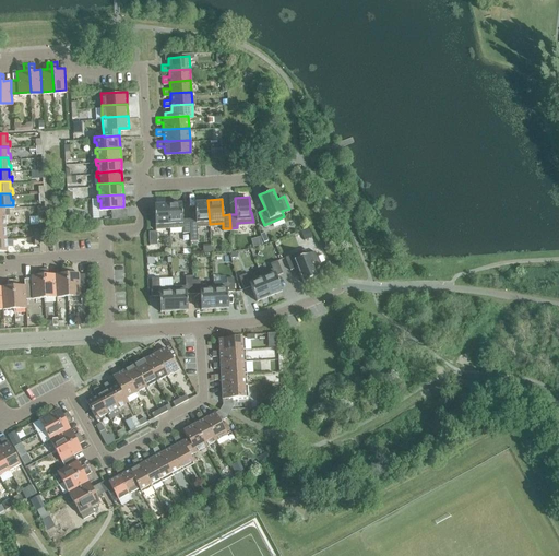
[(189,231),(190,239),(198,239),(197,225),(210,224),(207,200),(194,200),(195,216),(189,216),(189,231)]
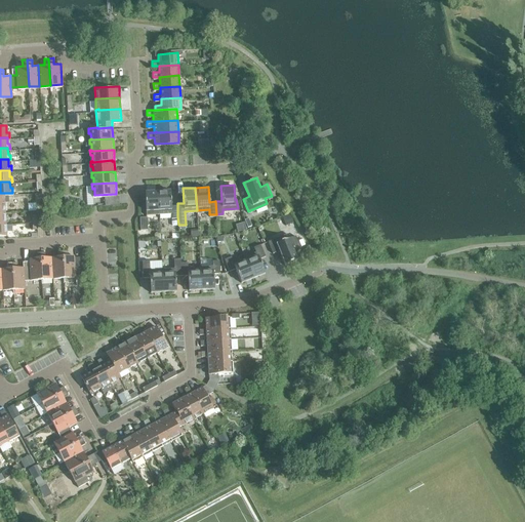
[(171,216),(177,216),(177,203),(171,204),(170,189),(157,190),(159,212),(171,211),(171,216)]
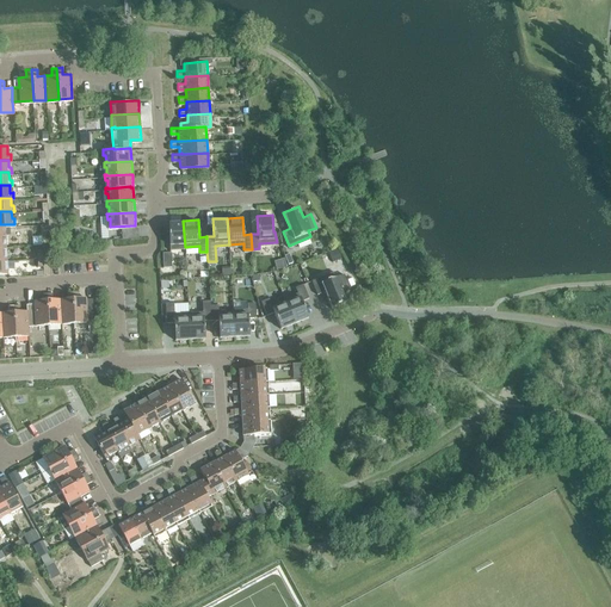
[(185,247),(183,221),(168,221),(170,248),(185,247)]
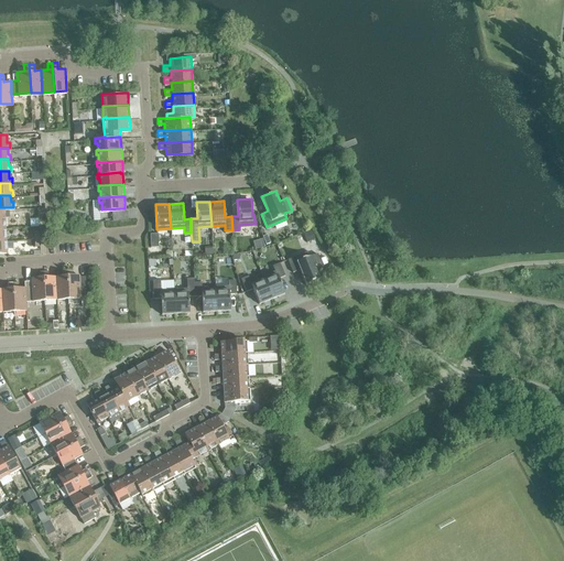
[(311,228),(303,232),(306,239),(314,236),(311,228)]
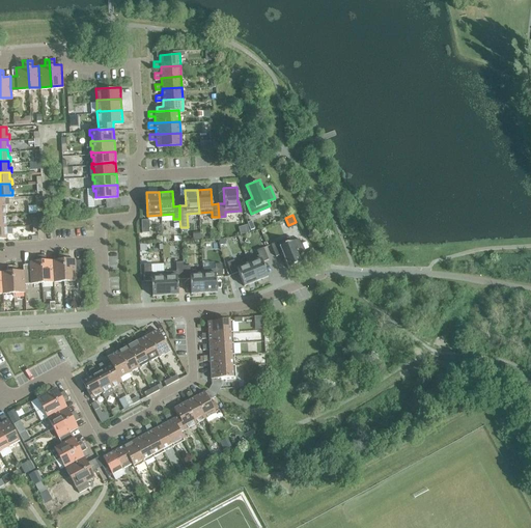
[(299,237),(291,239),(289,234),(271,243),(276,254),(282,252),(287,266),(301,260),(297,251),(304,249),(299,237)]
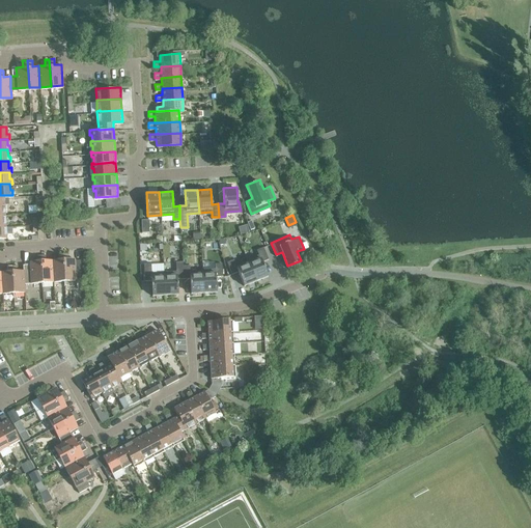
[(247,257),(255,279),(268,274),(261,260),(268,257),(263,246),(256,248),(258,253),(247,257)]
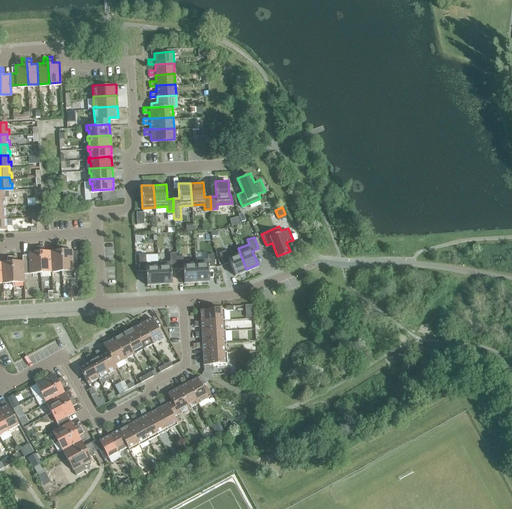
[(65,242),(60,243),(62,269),(73,268),(72,248),(65,248),(65,242)]
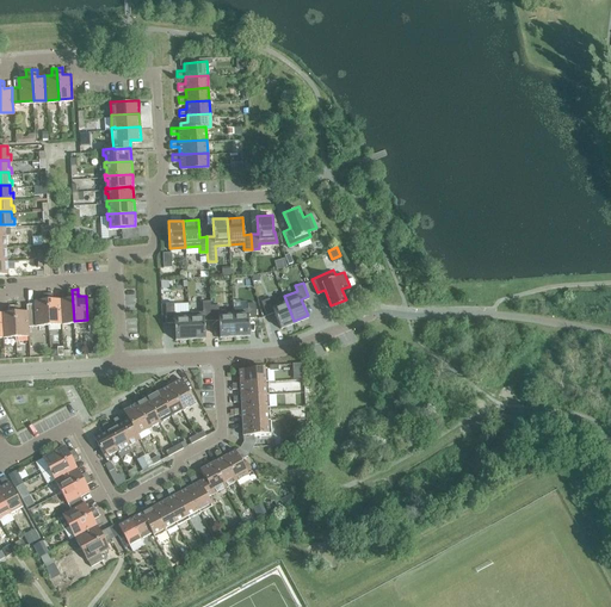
[(67,297),(60,297),(61,322),(74,321),(72,290),(66,290),(67,297)]
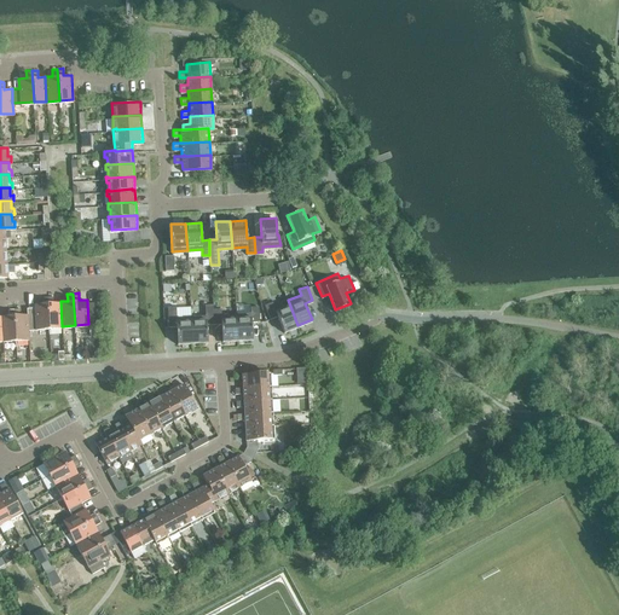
[(27,313),(27,317),(28,328),(48,326),(47,295),(41,295),(41,302),(34,303),(34,306),(27,306),(27,313)]
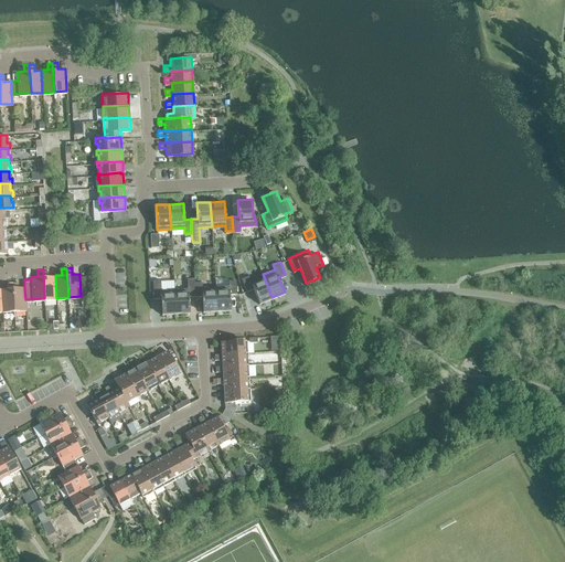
[(48,269),(43,269),(44,298),(56,298),(55,275),(49,276),(48,269)]
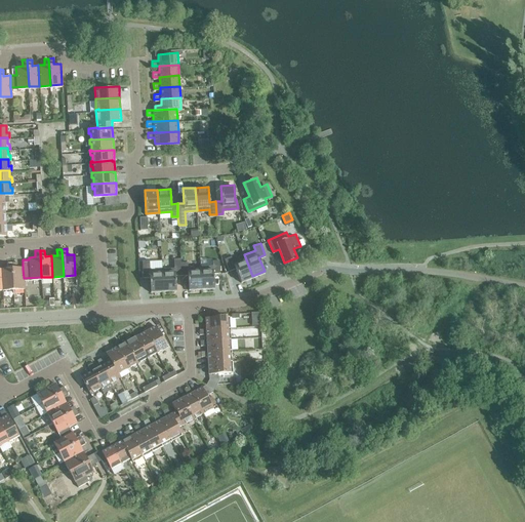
[(244,254),(233,259),(231,254),(224,257),(229,270),(235,267),(241,281),(252,276),(244,254)]
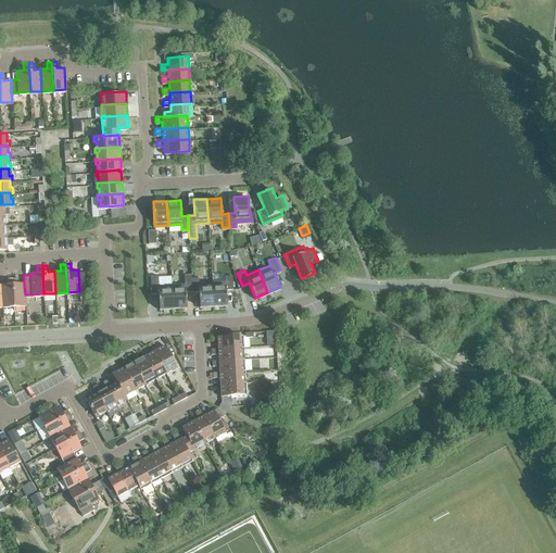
[(172,283),(173,308),(186,306),(186,290),(192,290),(191,276),(191,272),(184,273),(185,281),(172,283)]
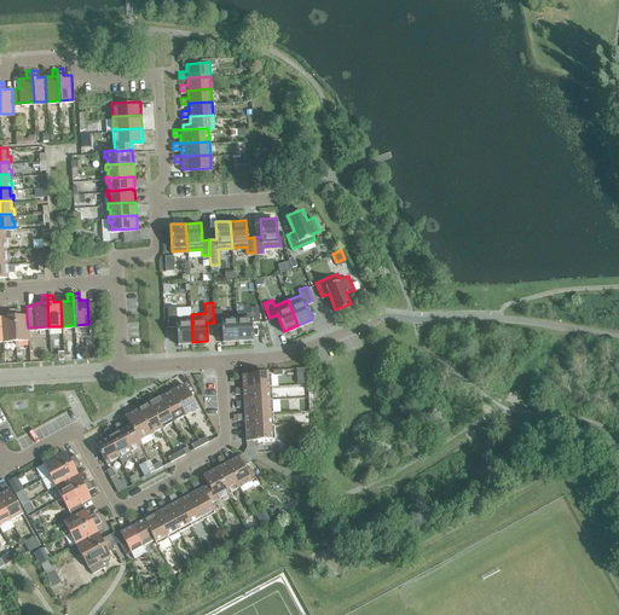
[(191,314),(177,315),(175,305),(167,305),(168,325),(177,325),(177,342),(192,342),(191,314)]
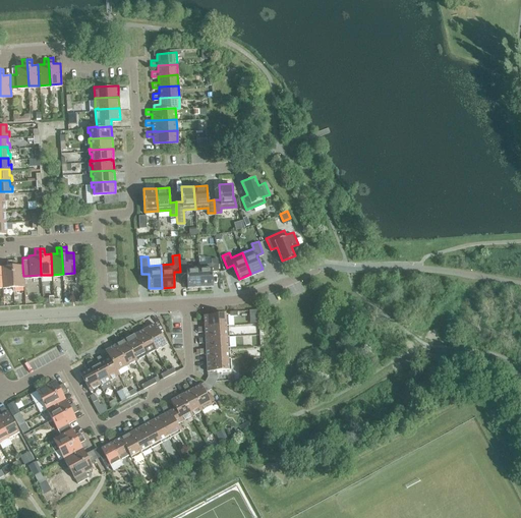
[(198,263),(199,285),(212,285),(212,270),(218,270),(217,256),(210,256),(211,262),(198,263)]
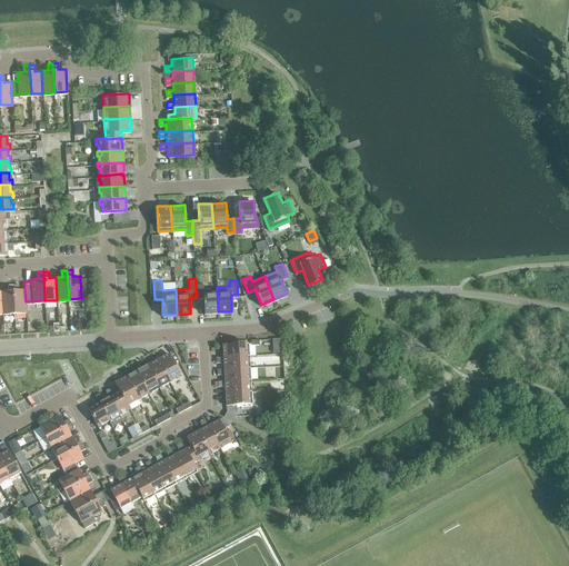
[(8,289),(1,290),(2,313),(13,311),(12,283),(7,283),(8,289)]
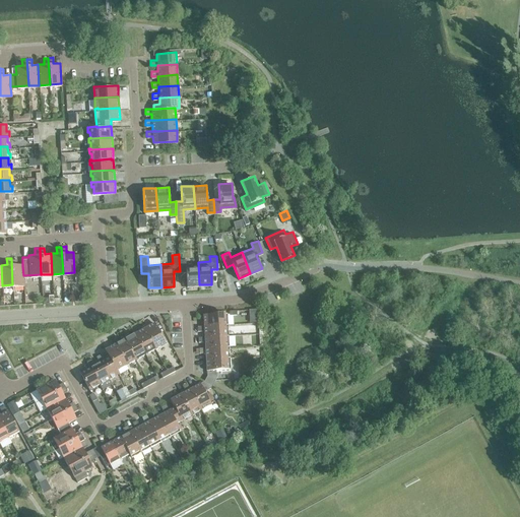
[(16,258),(11,258),(12,284),(24,284),(23,275),(22,266),(22,263),(16,264),(16,258)]
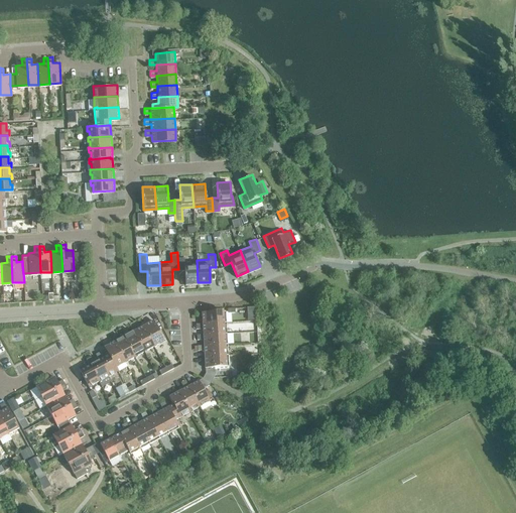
[(184,256),(177,256),(178,269),(184,268),(185,283),(198,282),(197,260),(184,261),(184,256)]
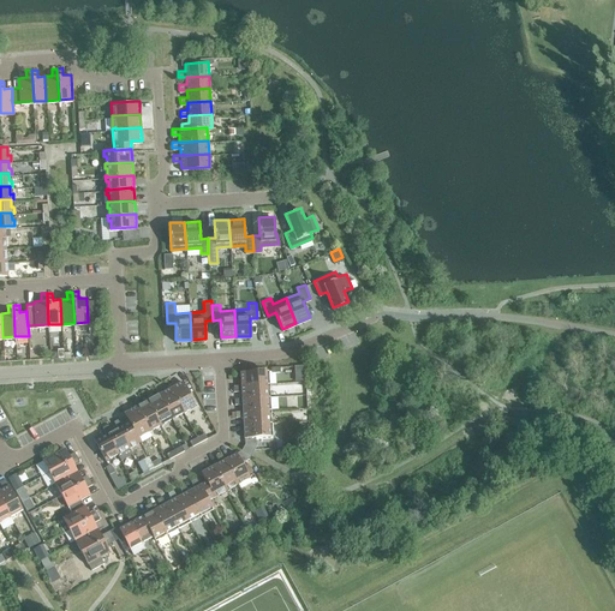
[(240,370),(240,383),(243,383),(267,382),(266,369),(240,370)]
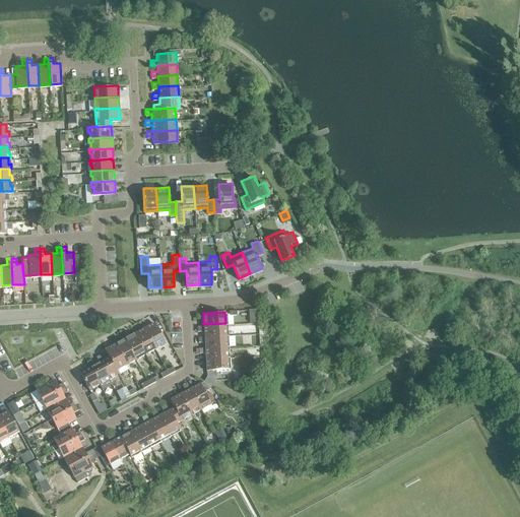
[(153,321),(143,326),(154,347),(165,341),(153,321)]
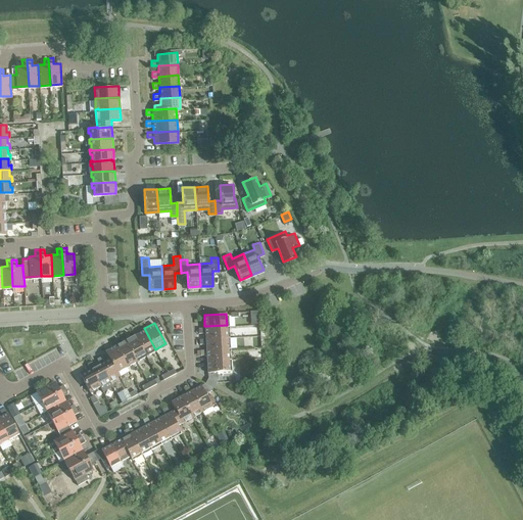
[(205,331),(205,337),(207,337),(227,336),(227,325),(206,326),(204,326),(198,326),(198,331),(205,331)]
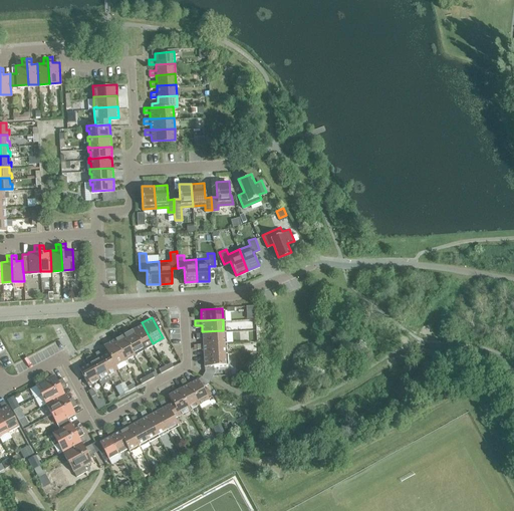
[(142,322),(133,327),(144,348),(153,343),(142,322)]
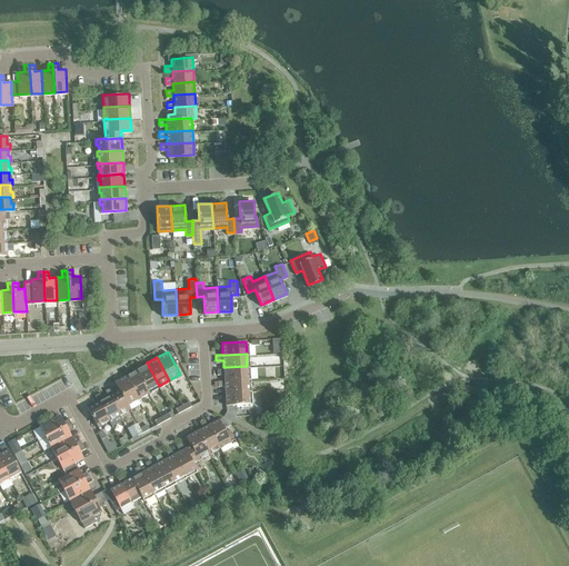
[(147,363),(136,368),(148,391),(159,386),(147,363)]
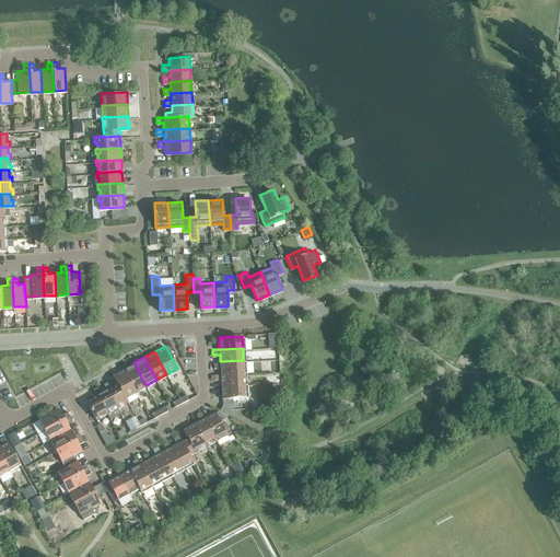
[(220,367),(221,373),(223,372),(223,373),(244,372),(243,360),(222,361),(220,361),(213,361),(213,367),(220,367)]
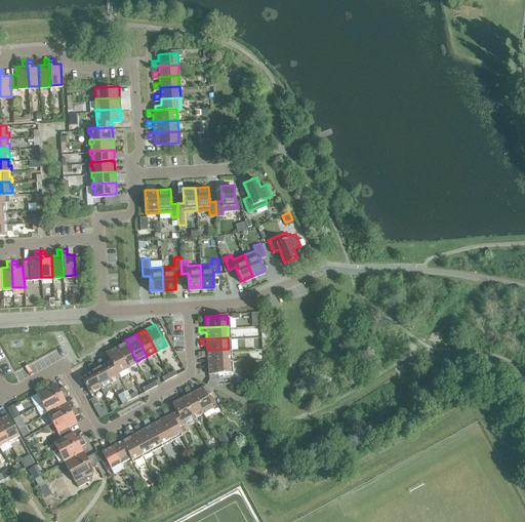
[(125,339),(116,346),(127,366),(136,361),(125,339)]
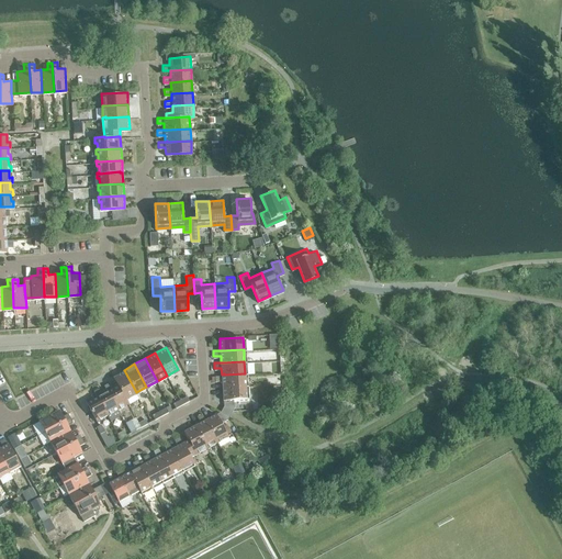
[(113,376),(117,384),(117,383),(125,399),(126,398),(136,392),(124,370),(113,376)]
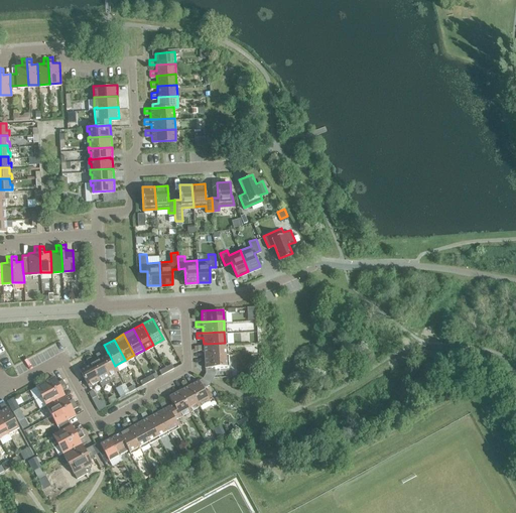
[(204,354),(204,355),(226,353),(225,343),(206,344),(206,343),(204,344),(197,344),(198,349),(204,349),(204,354)]
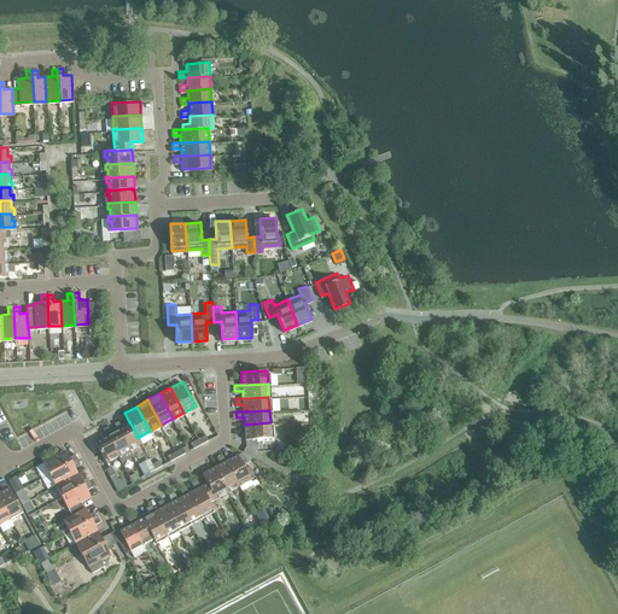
[(114,421),(117,428),(118,428),(129,448),(141,442),(139,437),(138,438),(129,421),(129,422),(123,425),(120,419),(114,421)]
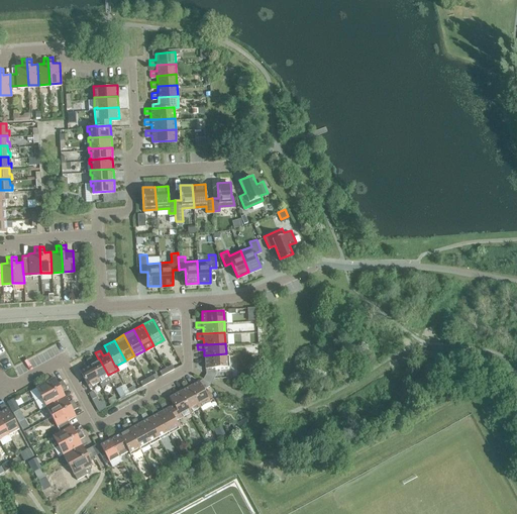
[(226,353),(204,355),(205,372),(213,376),(215,373),(214,366),(226,365),(226,353)]
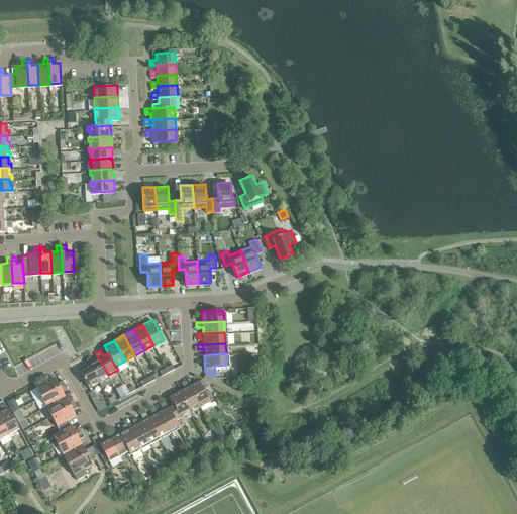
[(86,357),(89,364),(98,381),(108,375),(99,358),(98,358),(93,362),(90,355),(86,357)]
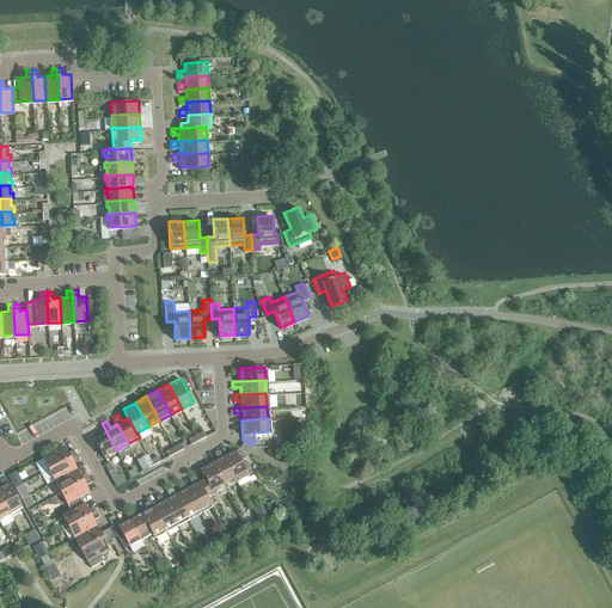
[(105,430),(99,434),(98,431),(92,434),(105,456),(116,450),(105,430)]
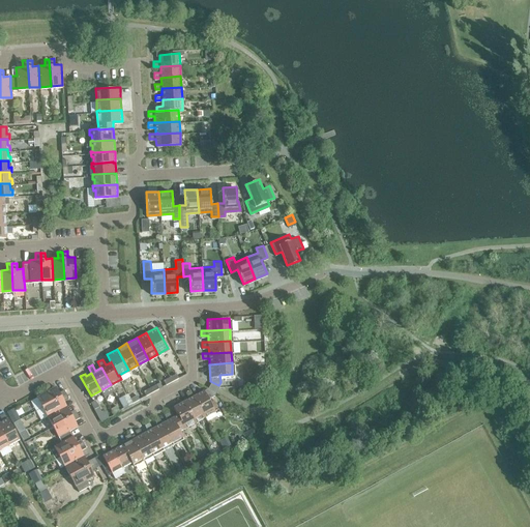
[(36,394),(41,405),(66,392),(63,387),(58,390),(55,385),(36,394)]
